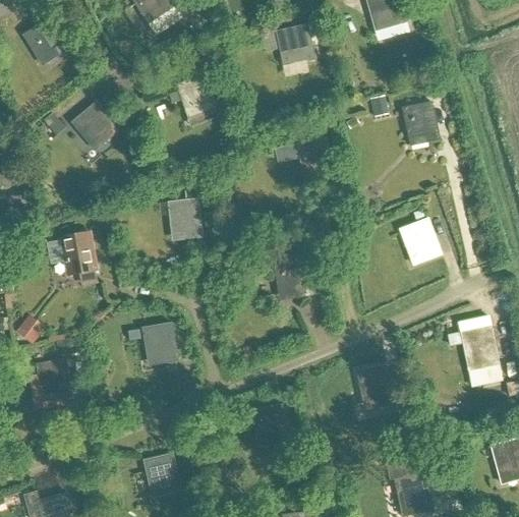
[(131,0),(146,22),(173,5),(170,0),(131,0)]
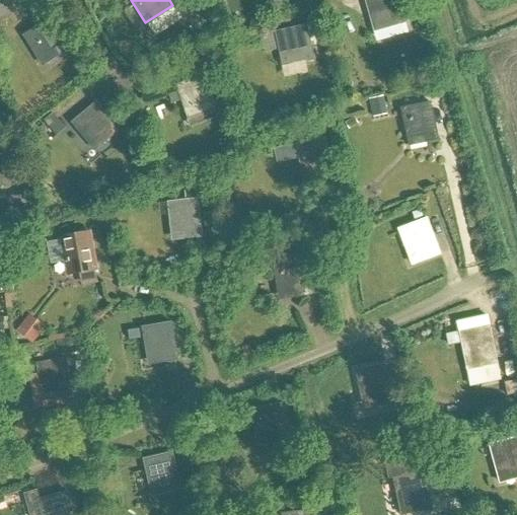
[(372,29),(401,22),(395,0),(365,0),(372,29)]
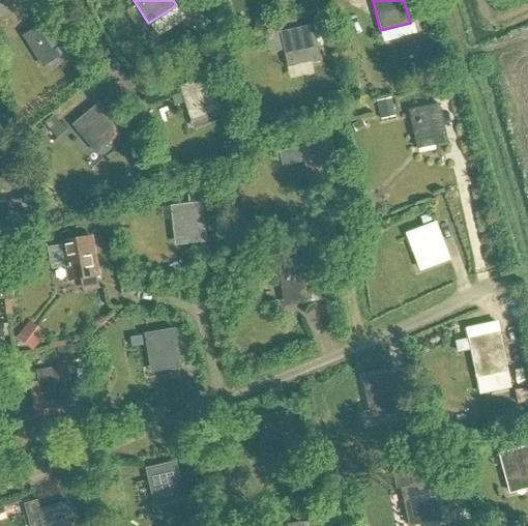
[(42,66),(67,50),(49,19),(23,35),(42,66)]
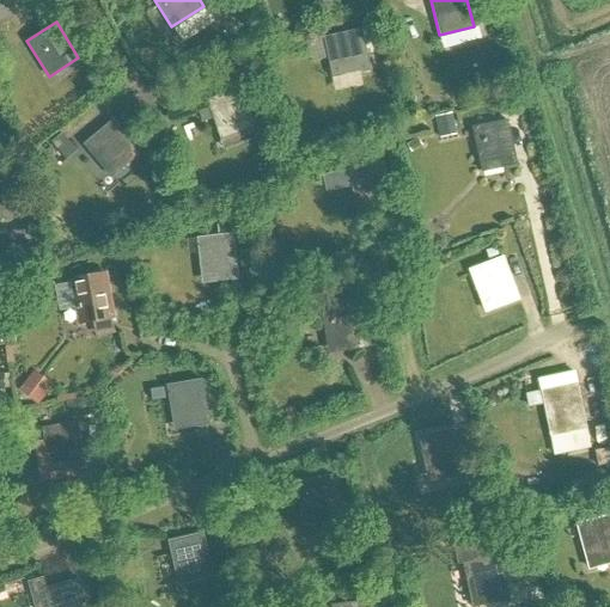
[(331,77),(365,68),(357,30),(323,37),(331,77)]
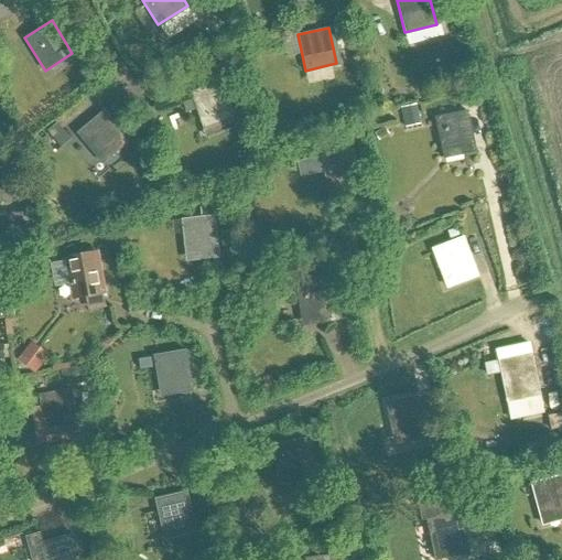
[(222,33),(211,41),(218,53),(229,44),(222,33)]
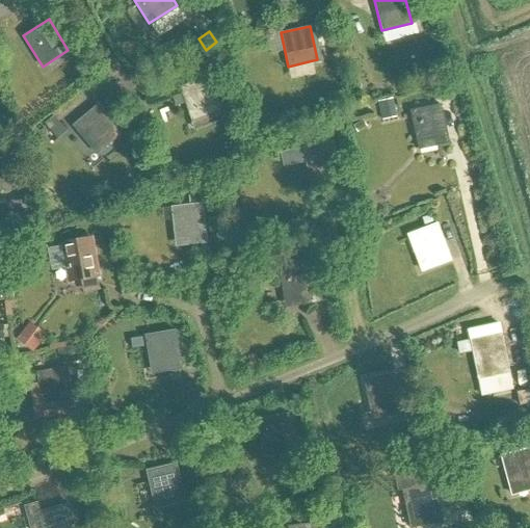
[(191,121),(221,110),(211,77),(180,86),(191,121)]
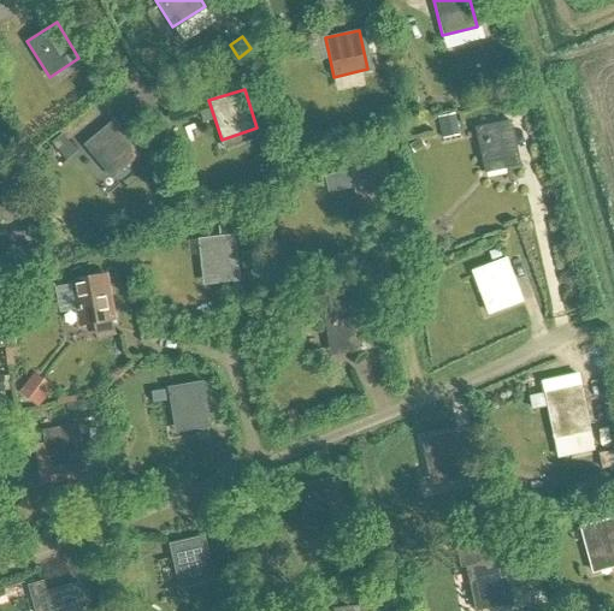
[(202,120),(214,117),(210,104),(198,107),(202,120)]
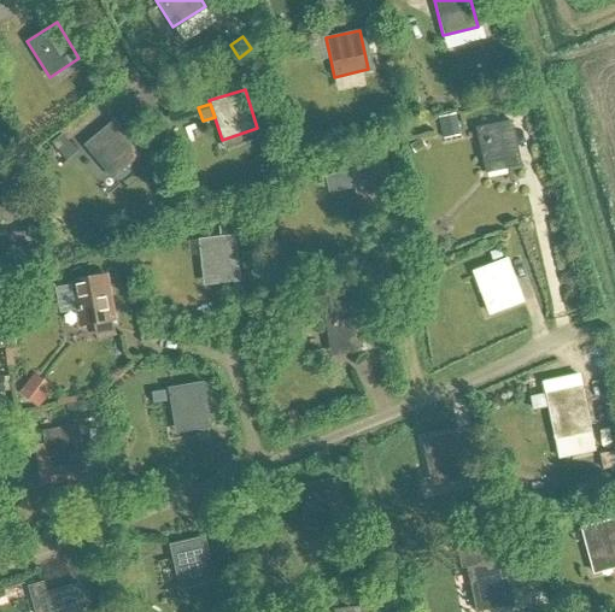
[(455,111),(437,115),(441,136),(460,133),(455,111)]
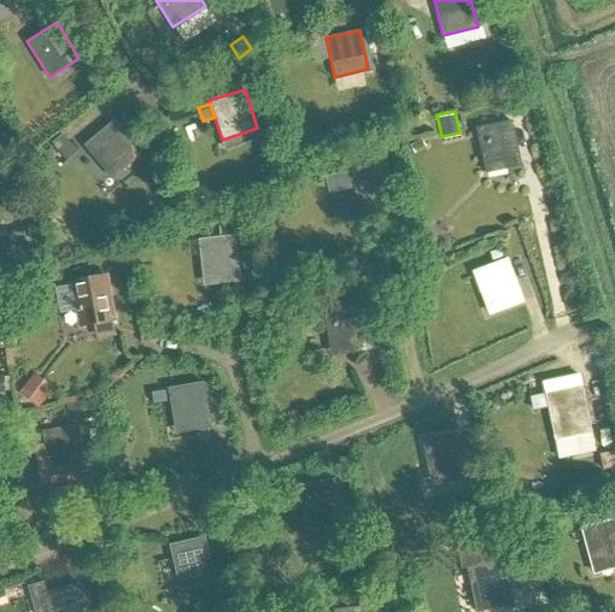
[(112,178),(139,154),(111,122),(83,146),(112,178)]
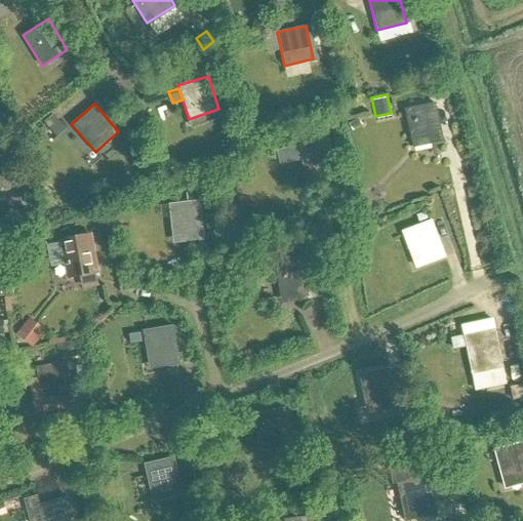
[(413,147),(441,139),(434,104),(405,111),(413,147)]
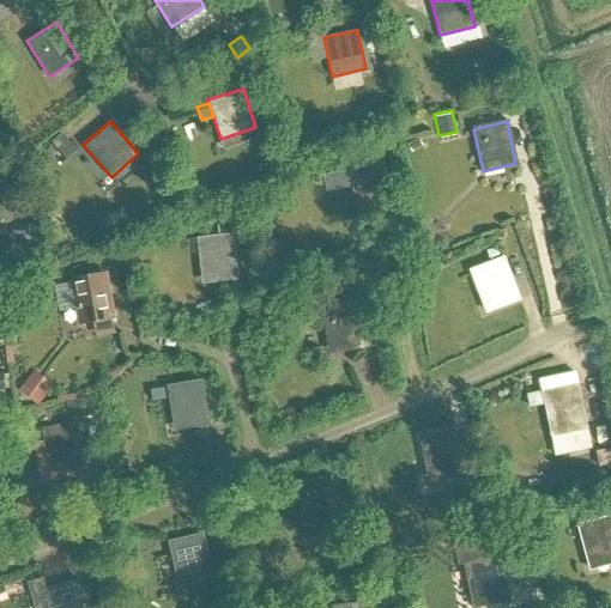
[(66,158),(77,149),(60,129),(49,139),(66,158)]
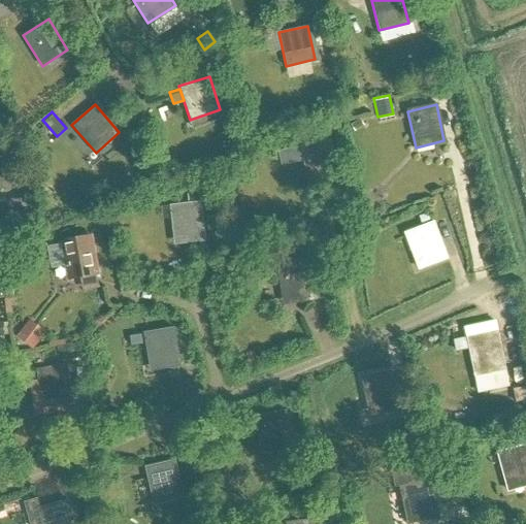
[(241,143),(244,152),(255,148),(252,140),(241,143)]
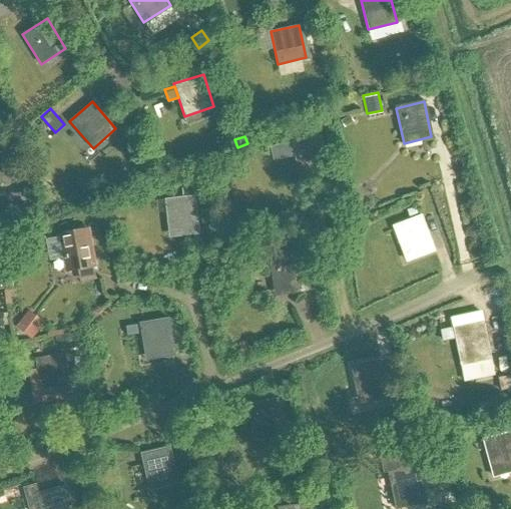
[(301,178),(328,171),(320,136),(292,142),(301,178)]
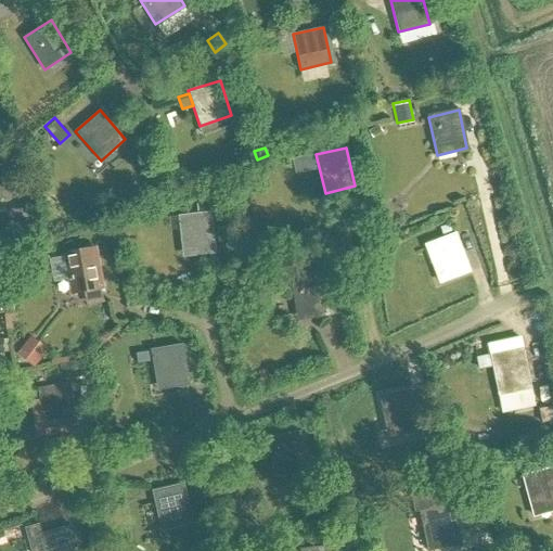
[(0,196),(11,196),(8,164),(0,165),(0,196)]
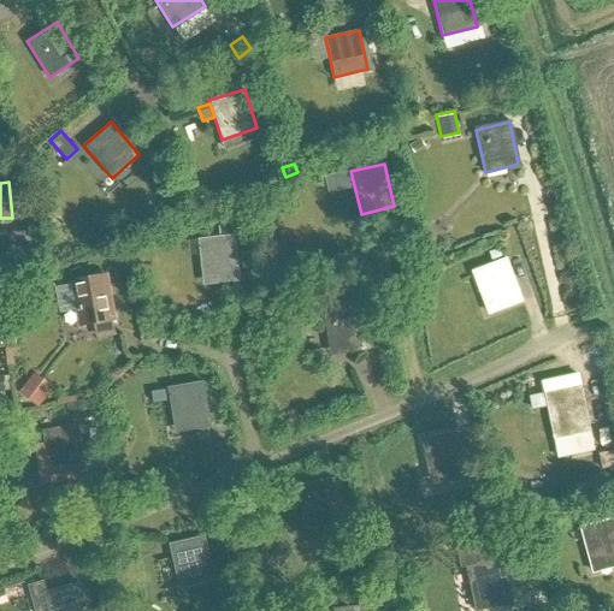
[(217,224),(219,236),(196,239),(204,284),(238,279),(231,221),(217,224)]
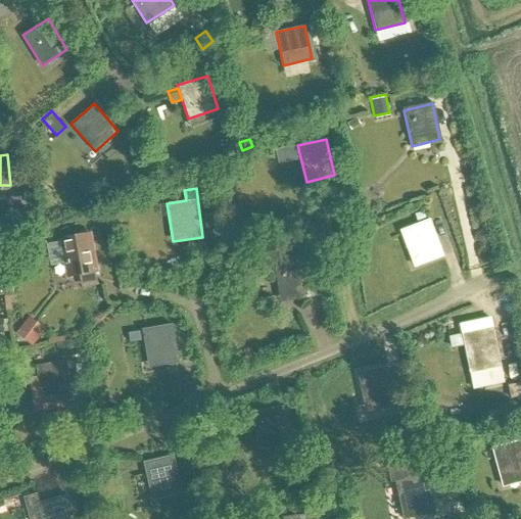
[(4,202),(6,223),(36,220),(34,199),(4,202)]
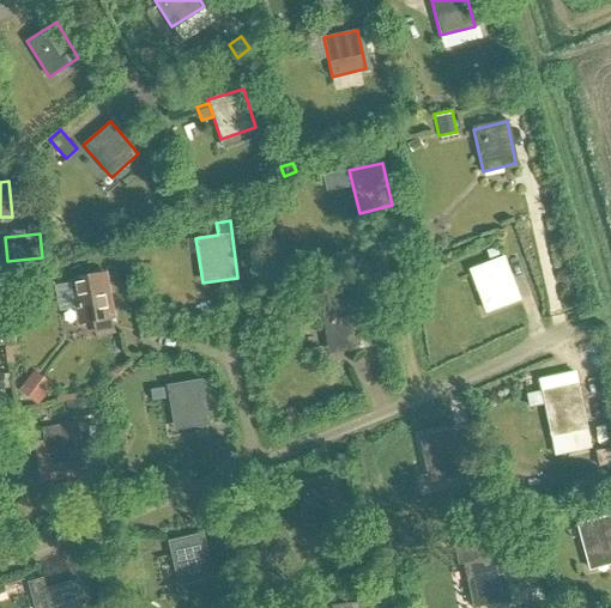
[(487,311),(518,299),(502,259),(471,271),(487,311)]
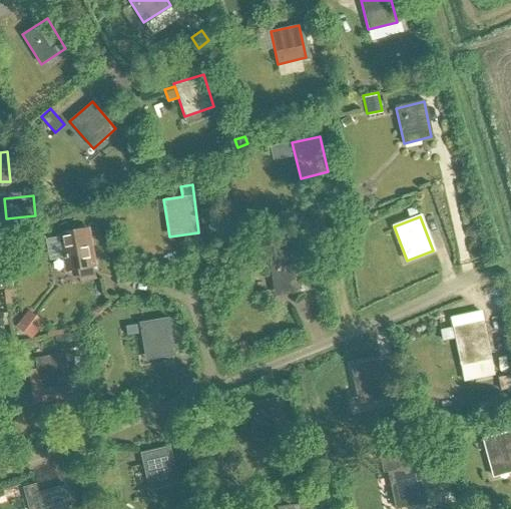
[(66,273),(94,267),(87,230),(59,235),(66,273)]
